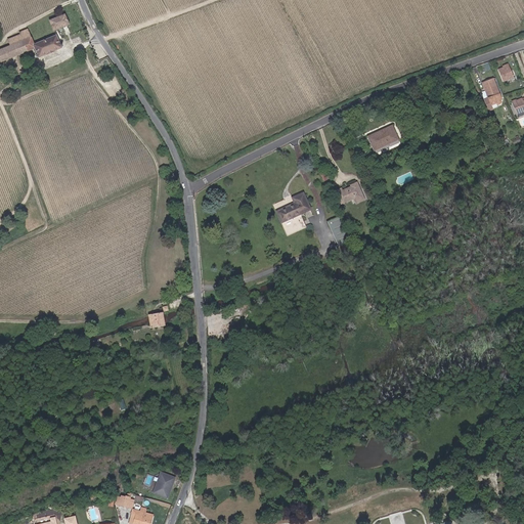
[(70,25),(66,14),(49,22),(51,27),(53,31),(70,25)]
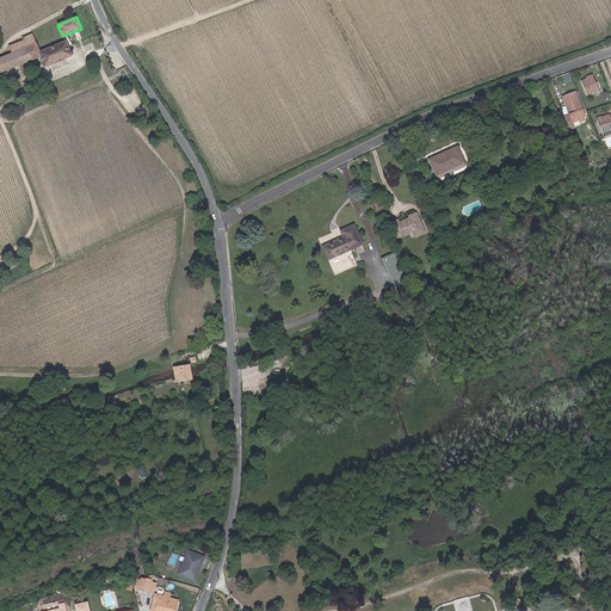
[(12,54),(0,59),(0,72),(41,57),(43,65),(42,65),(42,66),(42,67),(43,67),(43,68),(44,68),(45,68),(54,65),(63,61),(63,60),(72,56),(72,55),(72,54),(72,53),(71,53),(69,53),(63,41),(39,53),(31,35),(23,38),(24,41),(8,47),(12,54)]
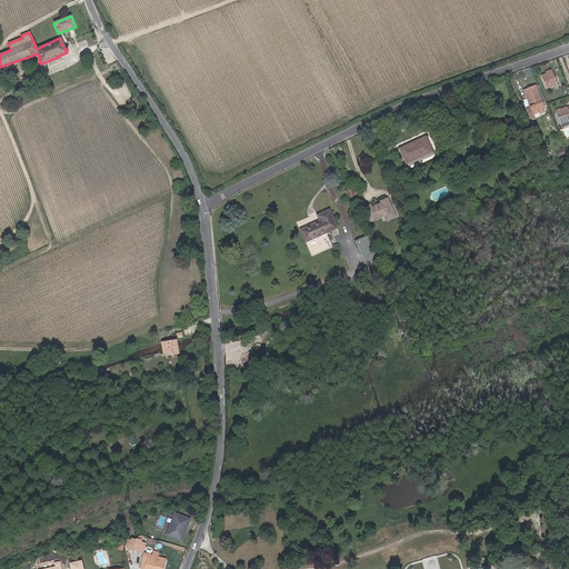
[(546,73),(546,72),(540,75),(546,88),(557,83),(552,71),(546,73)]
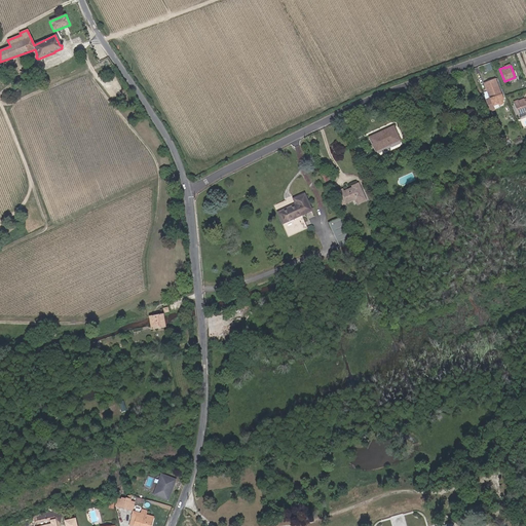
[(499,92),(498,89),(496,90),(493,82),(494,82),(493,79),(484,83),(488,94),(490,99),(486,101),(490,111),(495,109),(493,106),(497,104),(499,105),(502,104),(502,102),(502,100),(499,92)]
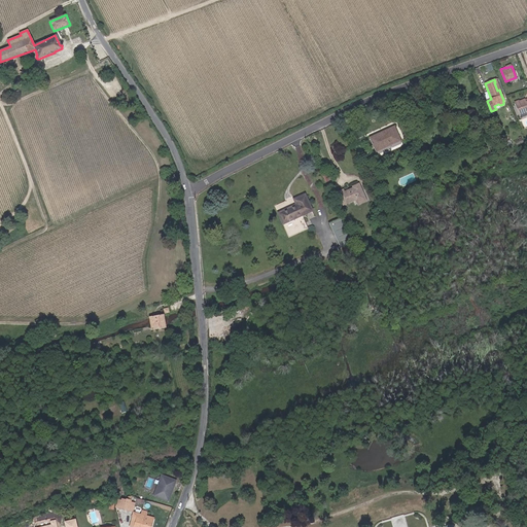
[(524,99),(514,103),(519,113),(526,109),(526,99),(525,101),(524,99)]
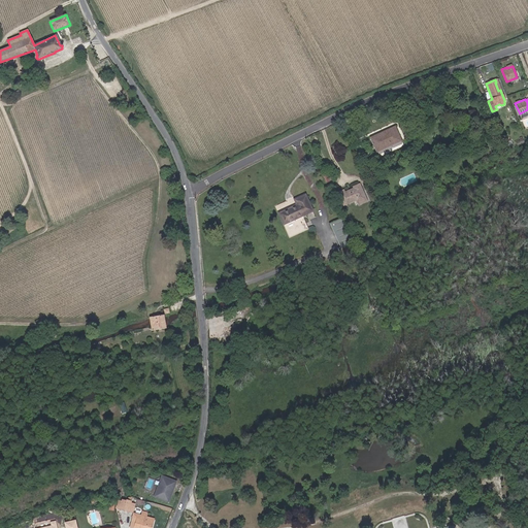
[(394,125),(369,136),(375,151),(400,139),(394,125)]
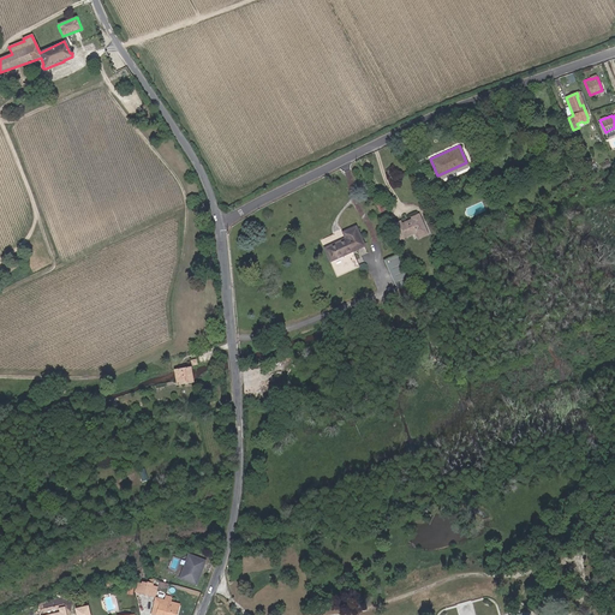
[(416,231),(424,227),(417,212),(412,214),(412,215),(400,221),(399,218),(393,221),(399,234),(415,227),(416,231)]
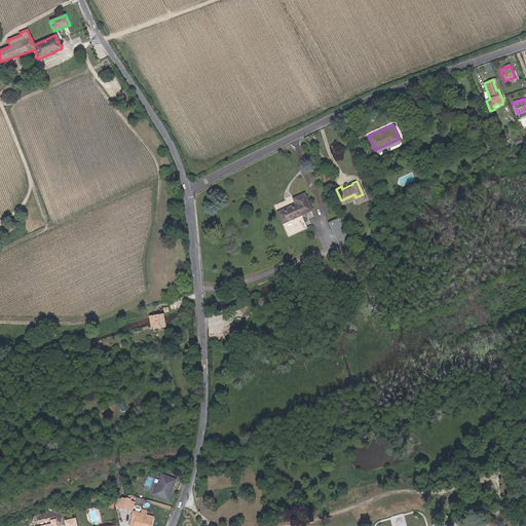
[(287,232),(305,224),(300,211),(310,207),(303,190),(292,195),(294,200),(275,209),(287,232)]
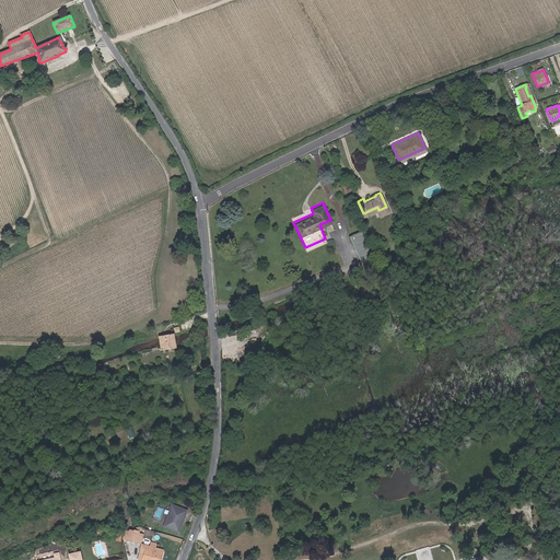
[(365,241),(360,228),(349,233),(354,245),(365,241)]
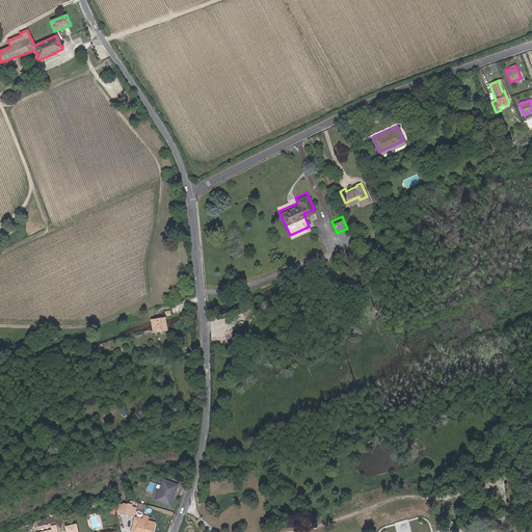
[(347,229),(337,233),(342,245),(339,246),(344,258),(357,251),(347,229)]
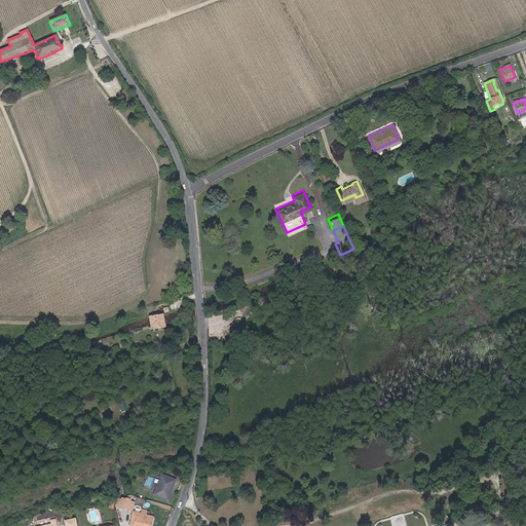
[(164,326),(162,315),(162,313),(148,316),(148,317),(150,327),(150,330),(165,327),(164,326)]
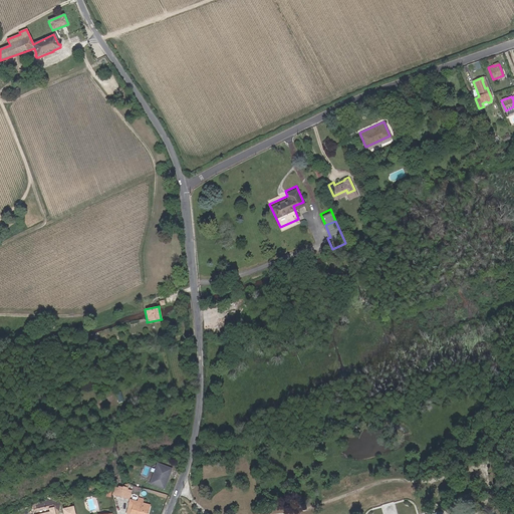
[(157,468),(150,484),(164,489),(172,470),(161,465),(159,469),(157,468)]
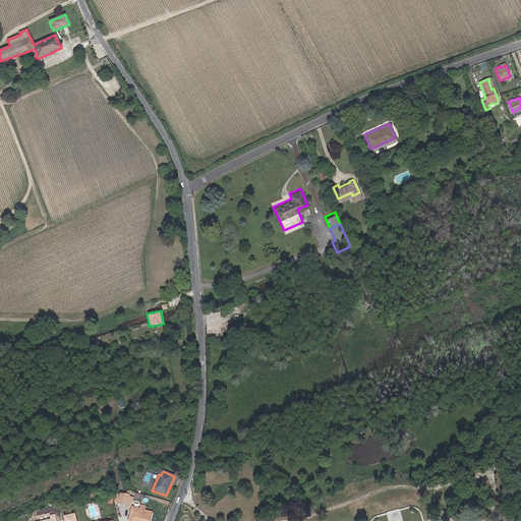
[(128,495),(120,493),(117,502),(126,505),(128,495)]
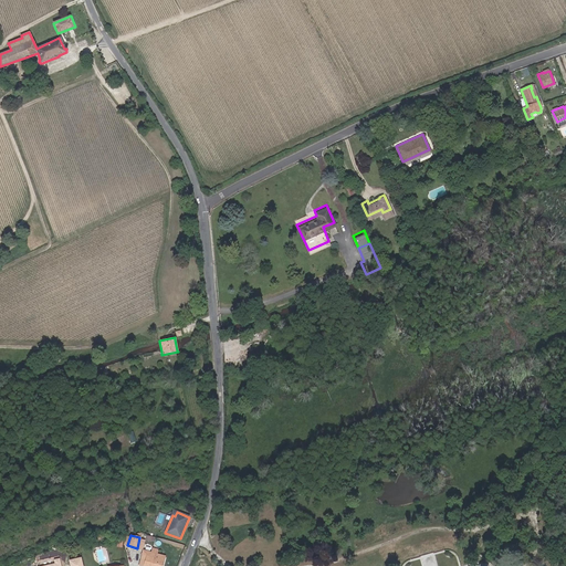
[(150,548),(144,547),(139,565),(140,565),(163,565),(166,557),(149,553),(150,548)]
